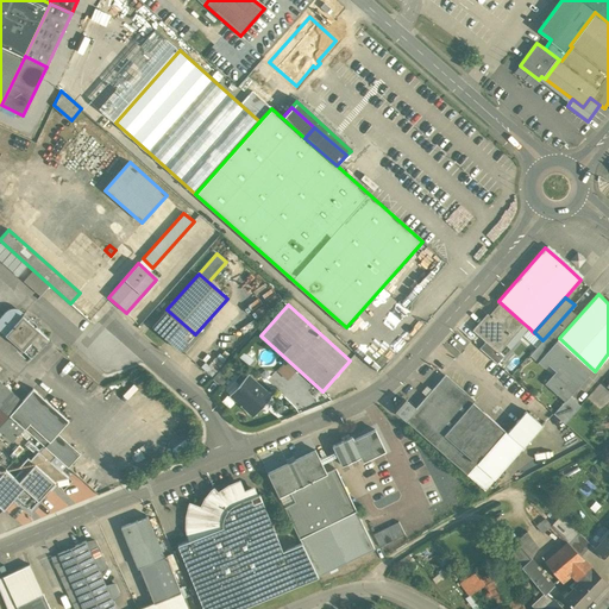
[(521,321),(502,305),(489,319),(490,320),(485,325),(482,320),(473,330),(485,341),(496,351),(496,350),(504,341),(521,321)]
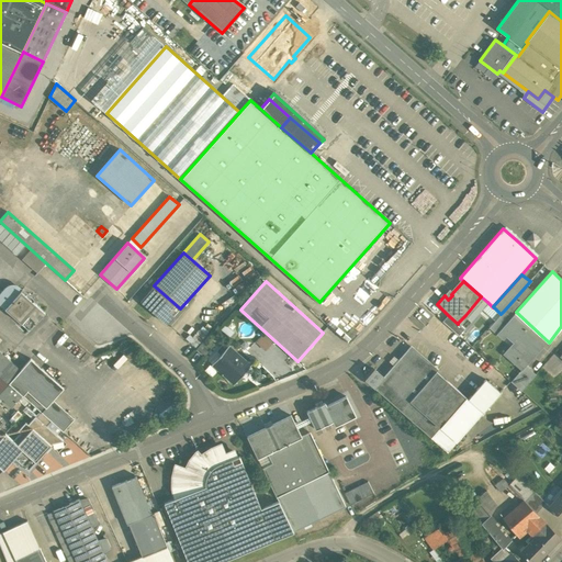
[(9,287),(6,289),(4,288),(0,292),(0,304),(4,308),(21,291),(22,290),(19,287),(15,285),(12,285),(9,287)]
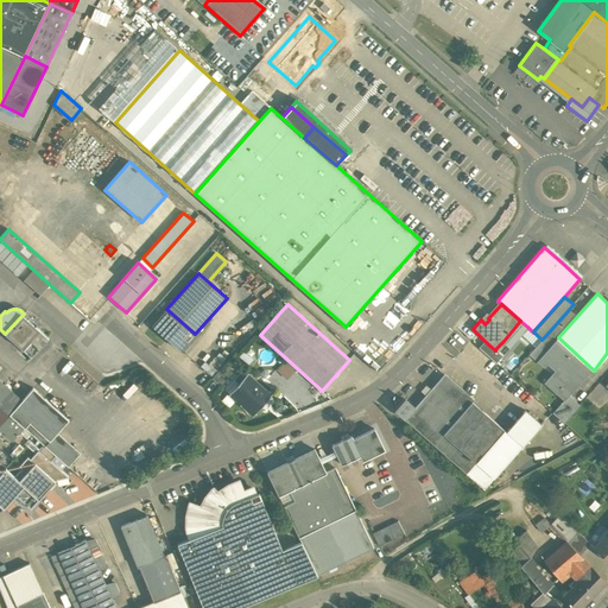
[(195,334),(166,309),(152,325),(181,350),(195,334)]
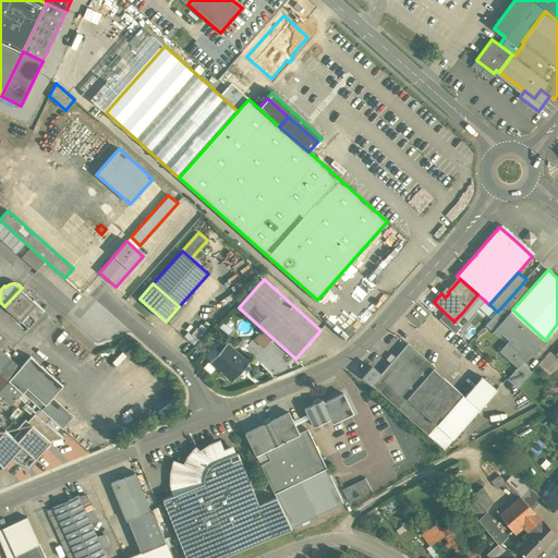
[(21,289),(4,306),(28,328),(45,310),(21,289)]
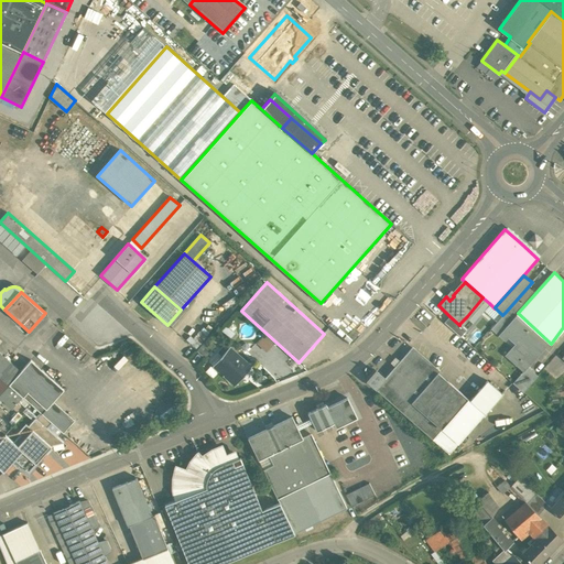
[(483,297),(467,316),(473,322),(489,303),(483,297)]
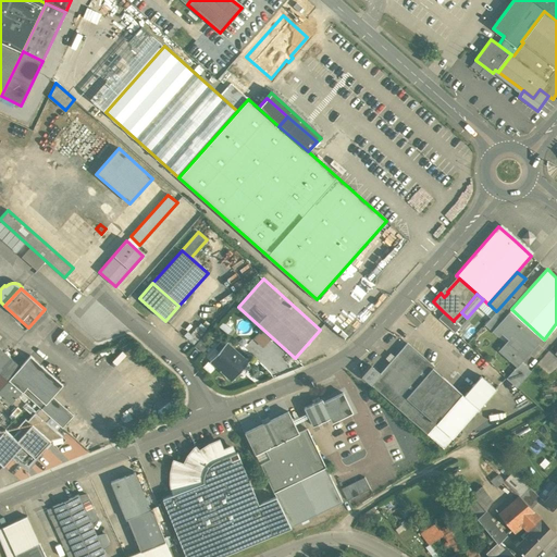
[(496,311),(485,324),(493,331),(498,325),(507,314),(499,308),(496,311)]
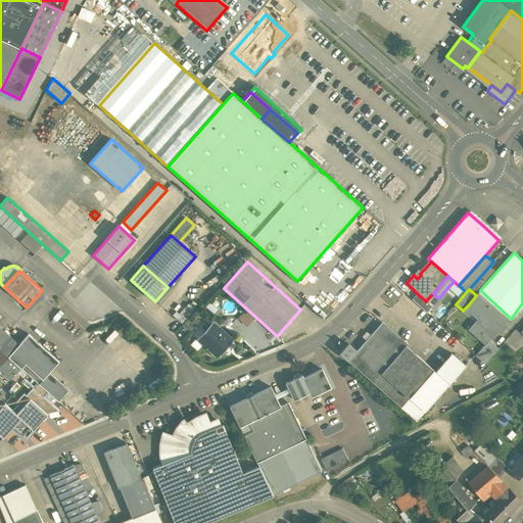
[(510,318),(480,290),(476,295),(468,305),(480,316),(468,329),(485,344),(486,344),(489,340),(510,318)]
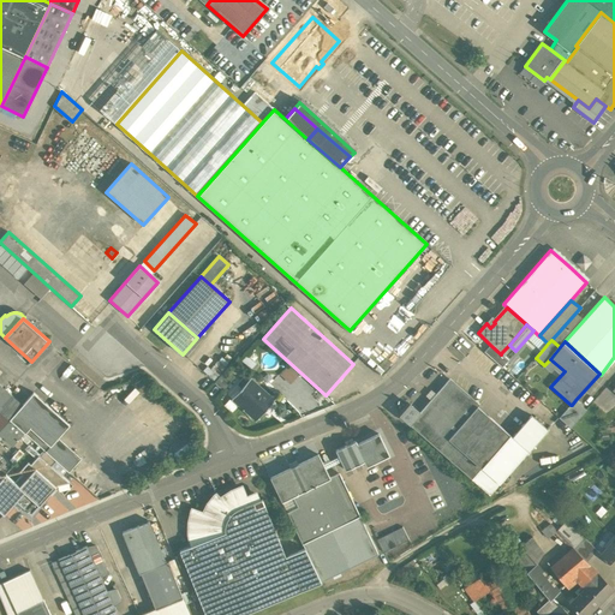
[(501,354),(490,345),(484,352),(502,368),(509,359),(501,353),(501,354)]
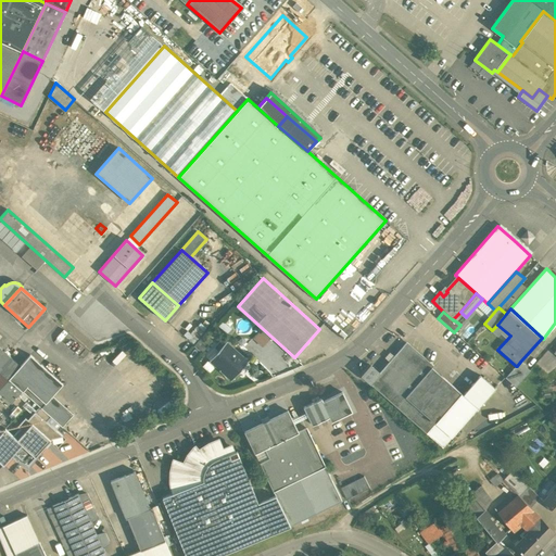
[(204,333),(193,345),(201,352),(212,340),(204,333)]
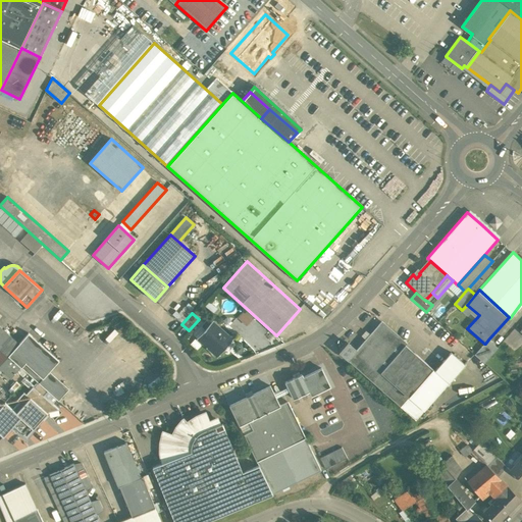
[(206,320),(201,326),(204,329),(210,323),(206,320)]
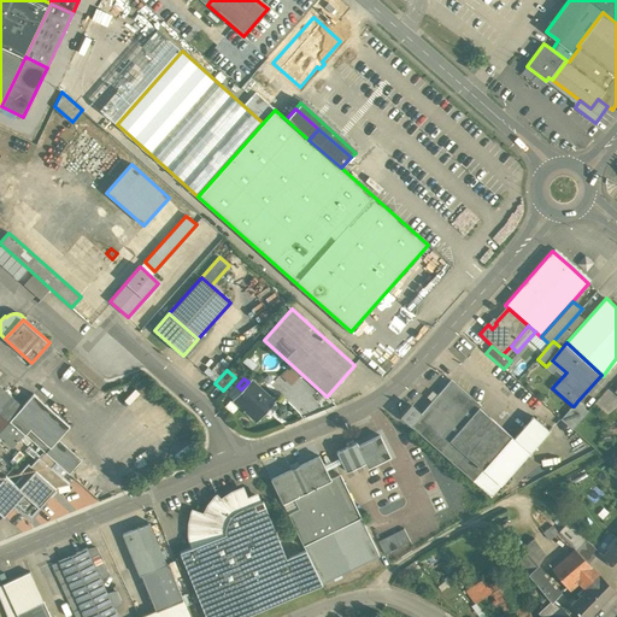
[(411,405),(401,417),(444,454),(453,444),(450,441),(480,407),(481,405),(453,381),(423,416),(411,405)]
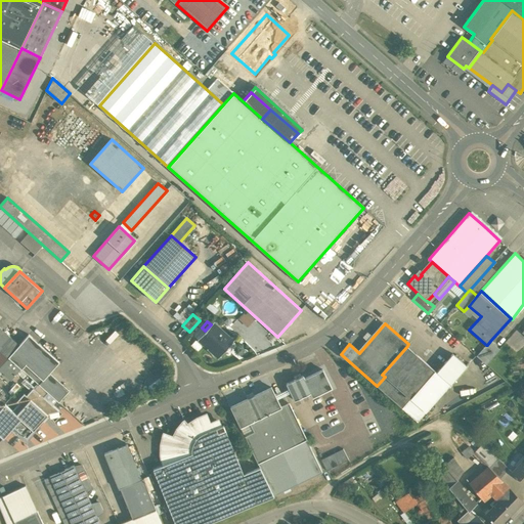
[(219,331),(211,324),(205,331),(205,332),(209,335),(202,343),(218,357),(231,342),(227,339),(229,337),(220,329),(219,331)]
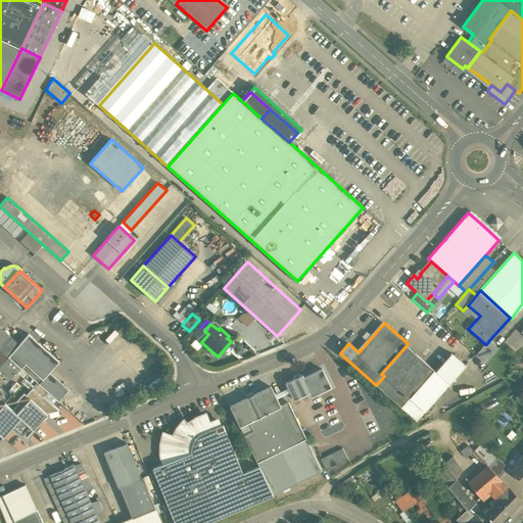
[(18,344),(0,328),(0,349),(8,357),(18,344)]
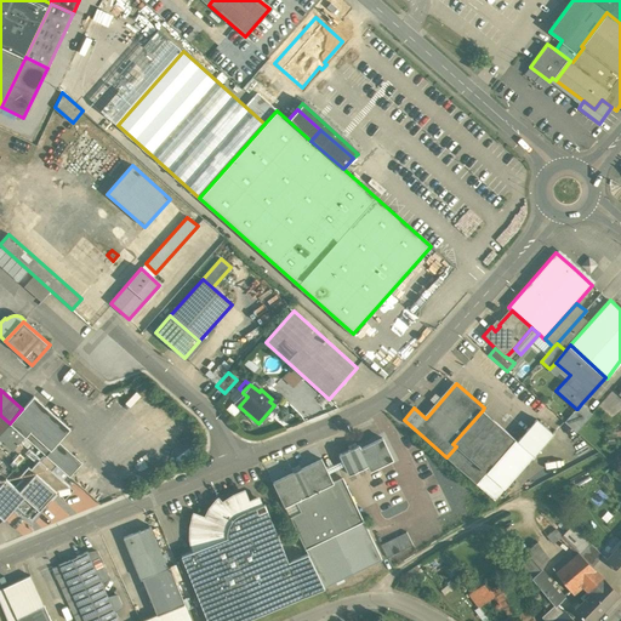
[(70,428),(34,397),(22,409),(10,423),(24,437),(44,455),(46,456),(58,442),(70,428)]
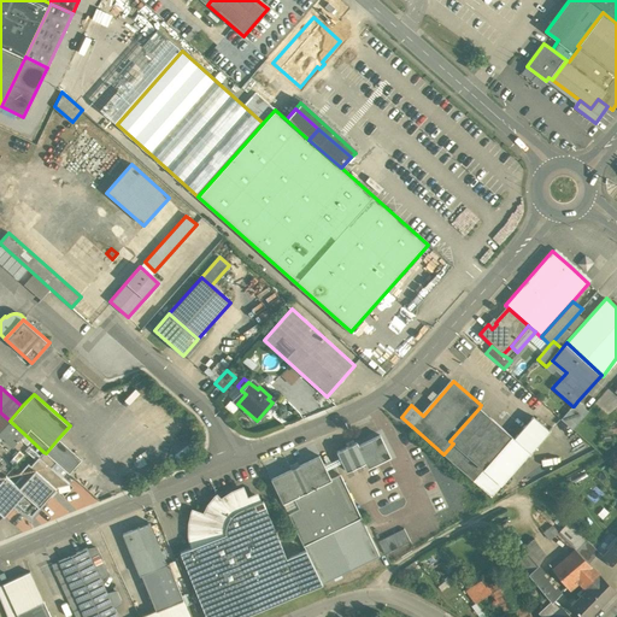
[(573,406),(560,419),(573,429),(588,411),(577,401),(574,406),(573,406)]
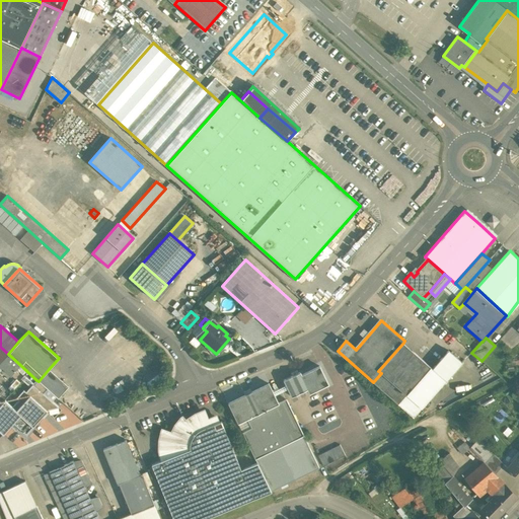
[(403,343),(378,371),(381,373),(406,395),(431,367),(403,343)]
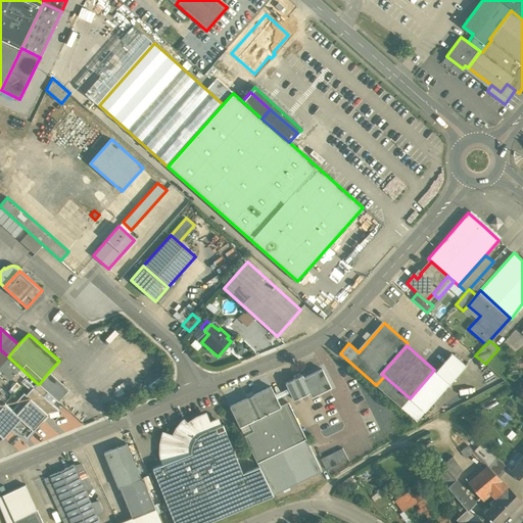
[(452,353),(435,372),(449,383),(466,366),(452,353)]
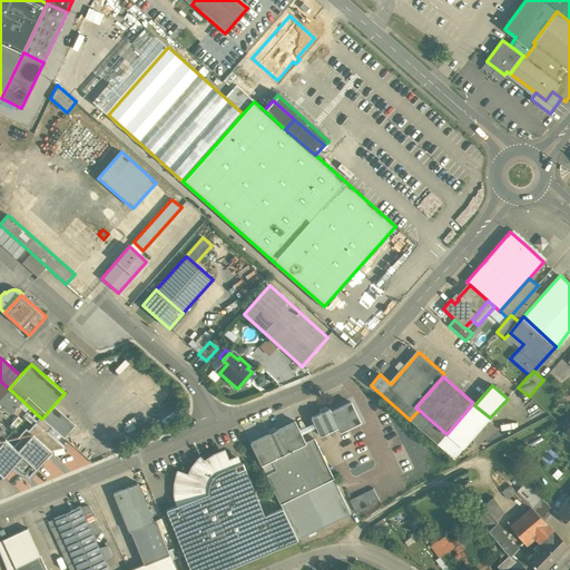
[(22,401),(9,389),(0,397),(0,402),(12,413),(22,401)]
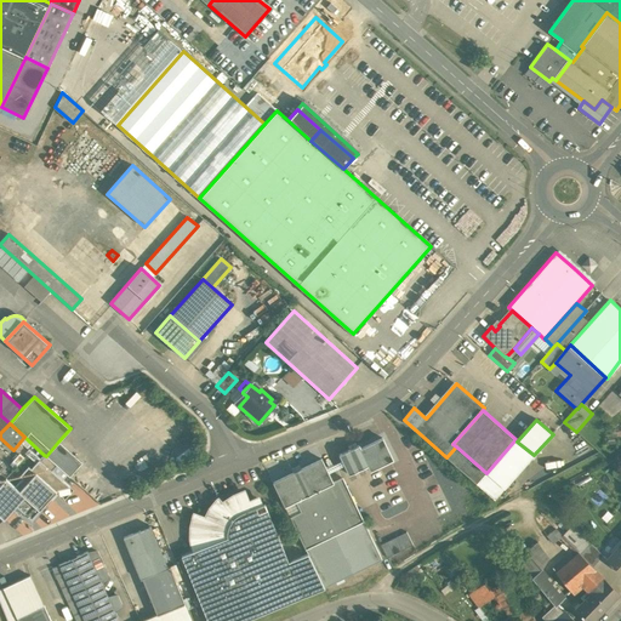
[(358,445),(339,455),(348,474),(366,465),(370,471),(392,460),(381,438),(360,448),(358,445)]
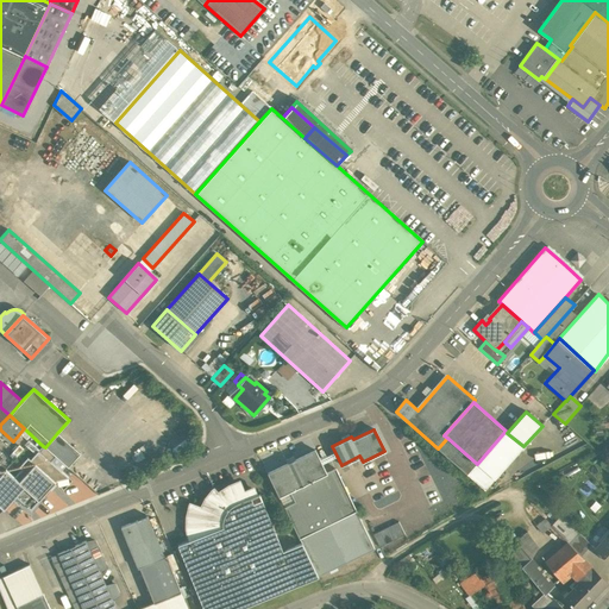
[(477,464),(466,475),(484,490),(523,446),(507,433),(506,431),(477,464)]
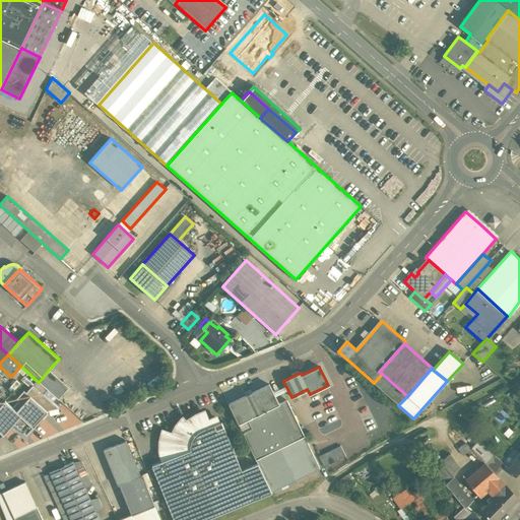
[(49,370),(39,382),(48,390),(58,399),(68,388),(49,370)]
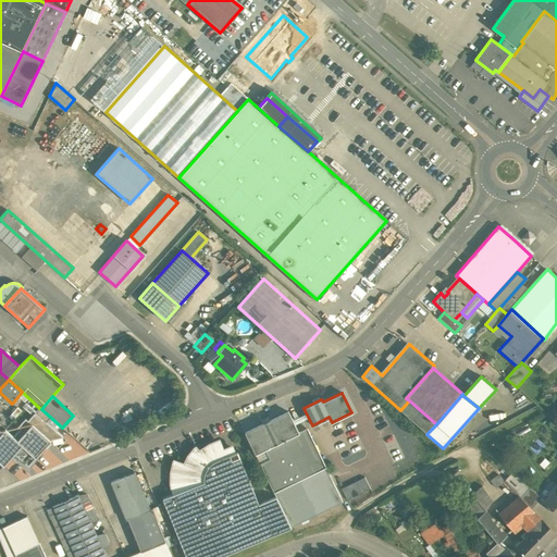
[(436,424),(409,400),(400,410),(426,434),(436,424)]
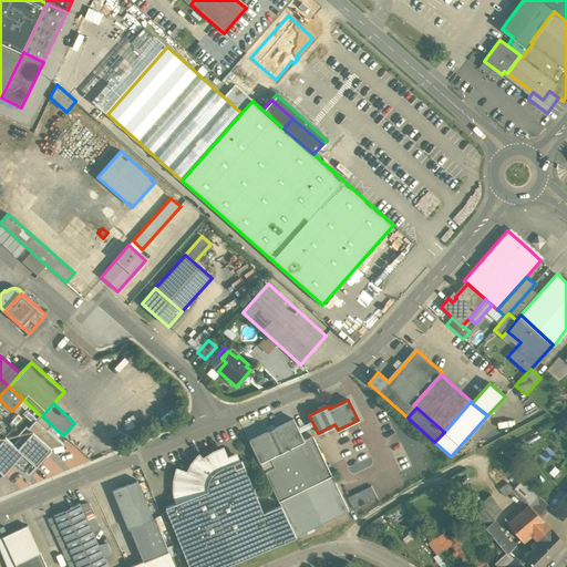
[(42,416),(40,415),(35,420),(48,430),(52,425),(42,416)]
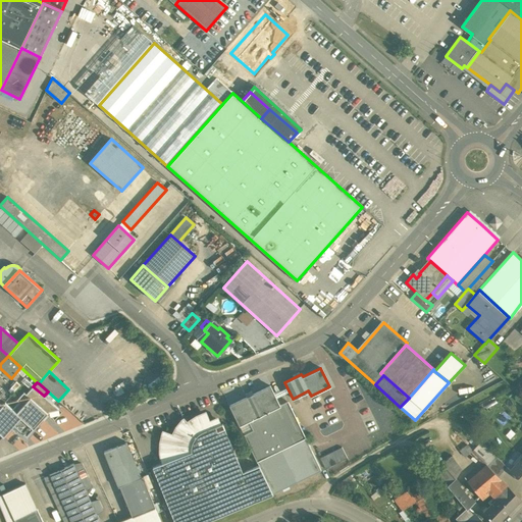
[(270,385),(252,394),(251,392),(246,395),(247,397),(229,405),(239,425),(248,420),(280,406),(279,405),(270,385)]
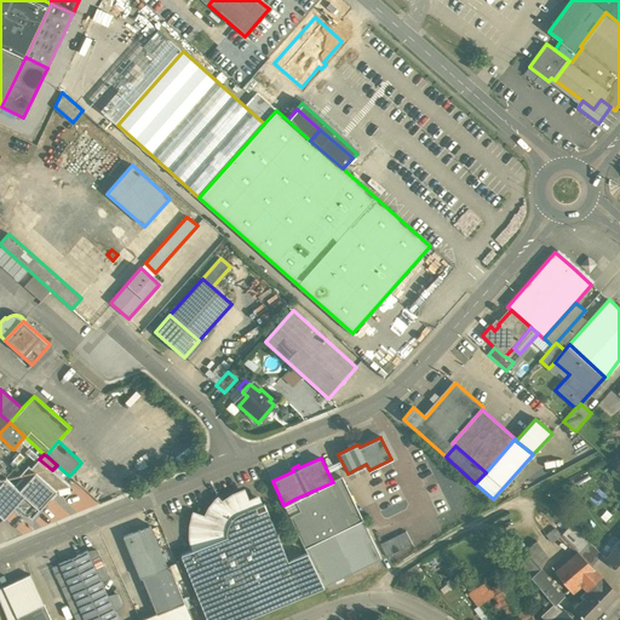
[(28,465),(19,476),(22,478),(15,486),(19,491),(36,472),(57,492),(58,489),(69,487),(70,487),(52,470),(39,459),(32,468),(28,465)]
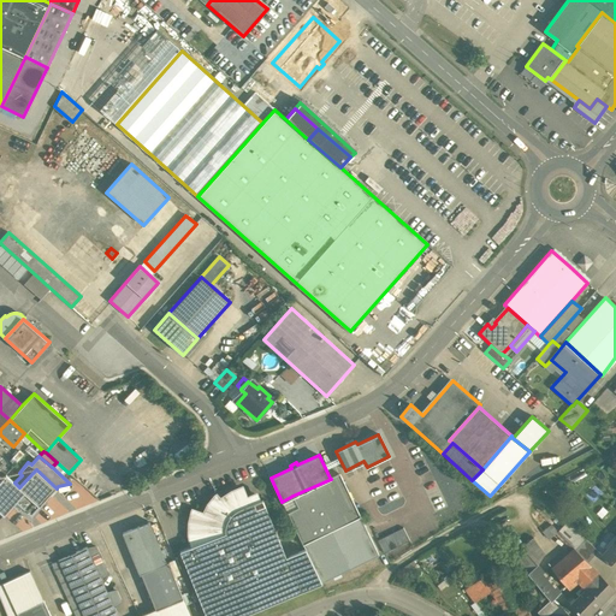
[(15,483),(6,475),(0,480),(0,511),(4,516),(13,505),(16,503),(24,493),(40,507),(57,489),(36,469),(19,487),(15,483)]
